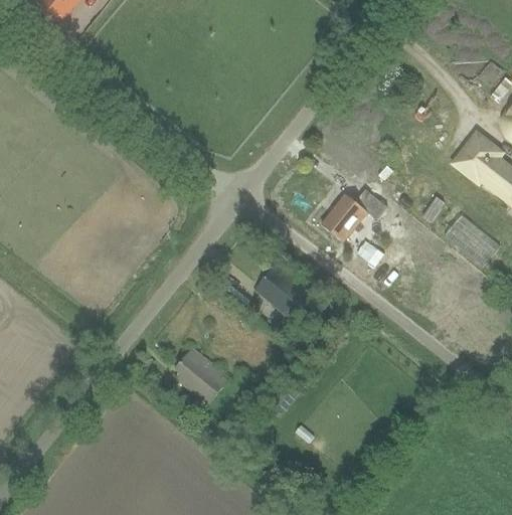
[(33,0),(37,3),(35,5),(50,17),(52,15),(58,20),(74,0),(33,0)]
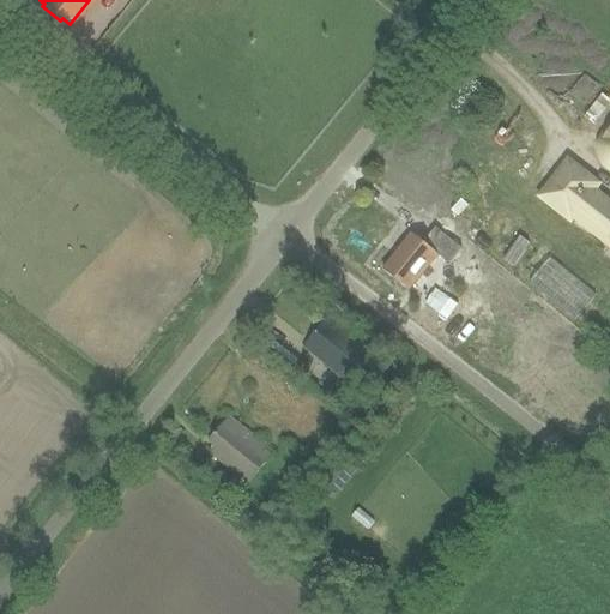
[(609,92),(605,101),(609,103),(609,121),(598,138),(601,144),(597,149),(599,160),(605,167),(609,168),(609,92)]
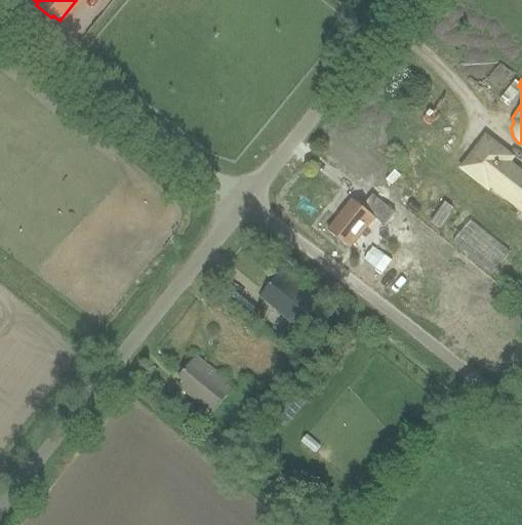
[(521,210),(521,180),(499,163),(504,158),(481,140),(459,168),(482,186),(485,182),(521,210)]
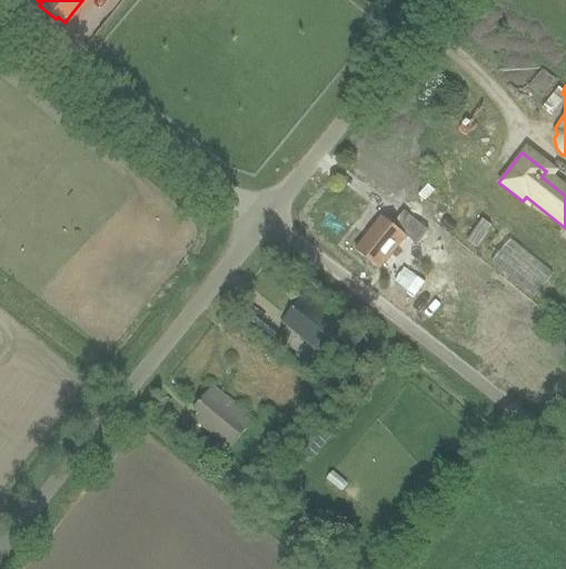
[(377,216),(351,249),(375,268),(401,235),(415,245),(426,231),(400,211),(389,225),(377,216)]
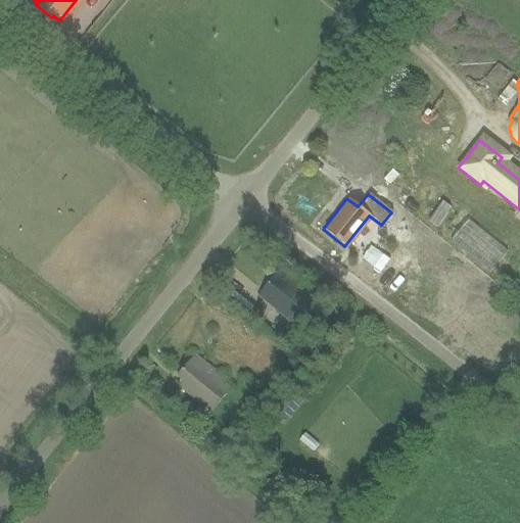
[(439,227),(450,205),(441,201),(430,223),(439,227)]
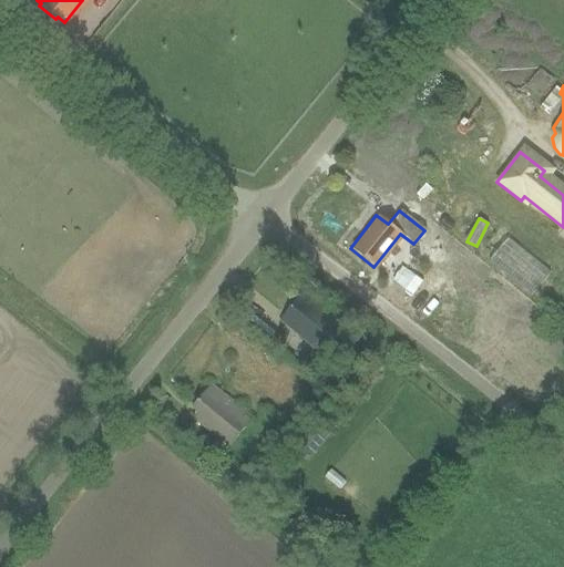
[(489,259),(530,294),(550,270),(510,236),(489,259)]
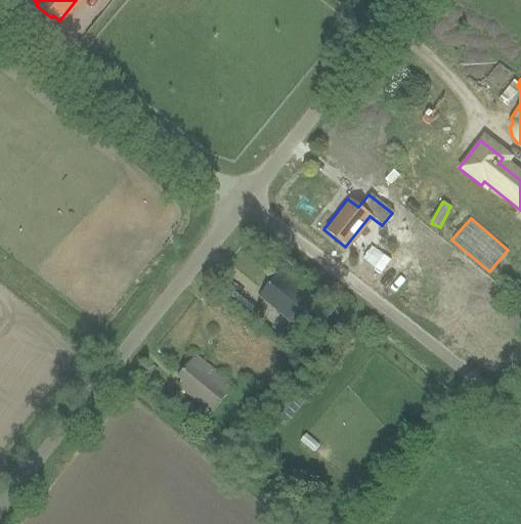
[(295,328),(317,300),(276,267),(260,289),(264,292),(258,299),(295,328)]
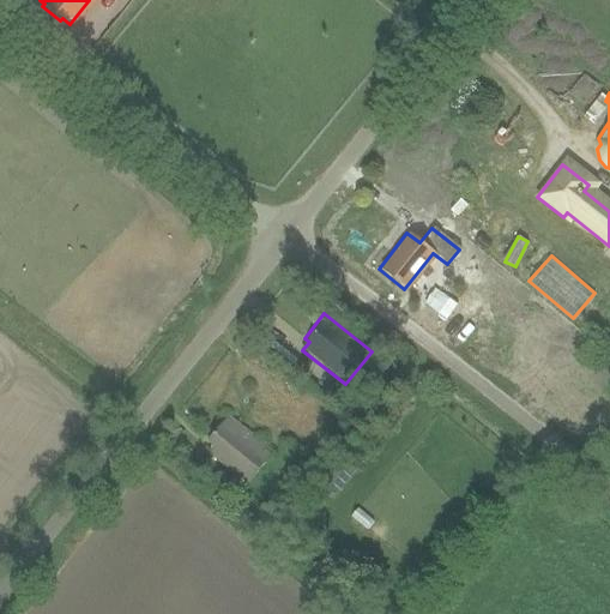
[(270,452),(224,416),(205,440),(210,444),(204,452),(243,485),(270,452)]
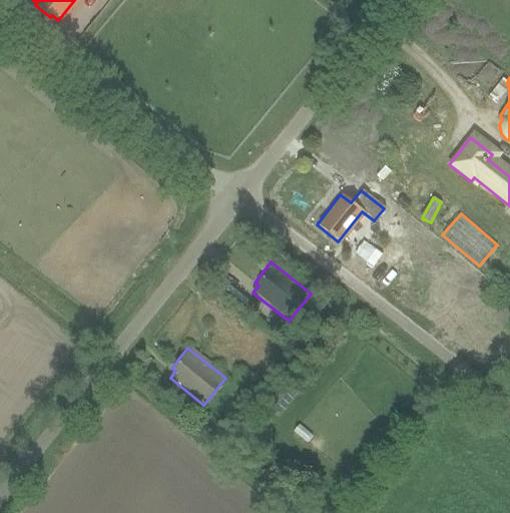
All buildings are outlined.
